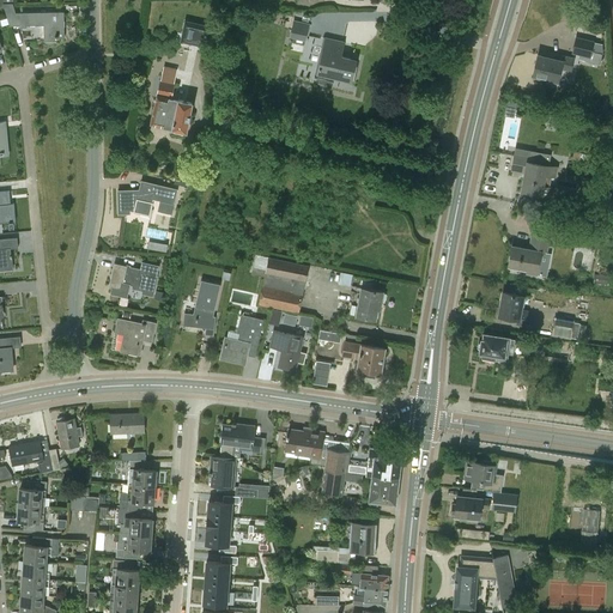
[(14,13),(12,4),(2,4),(2,5),(6,17),(8,25),(8,26),(19,26),(19,29),(25,29),(25,26),(43,25),(43,42),(56,42),(56,38),(65,37),(64,12),(14,13)]
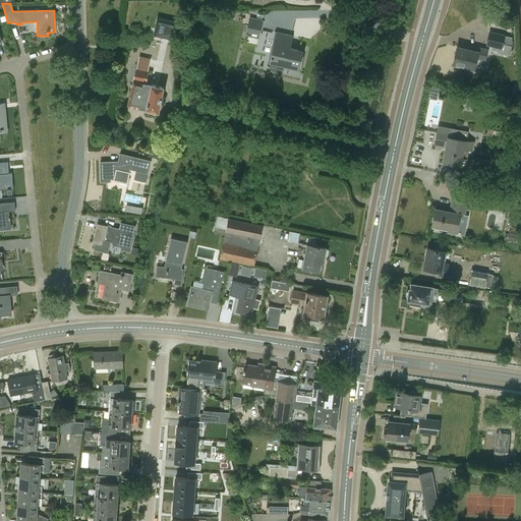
[(182,20),(160,14),(155,32),(178,37),(182,20)]
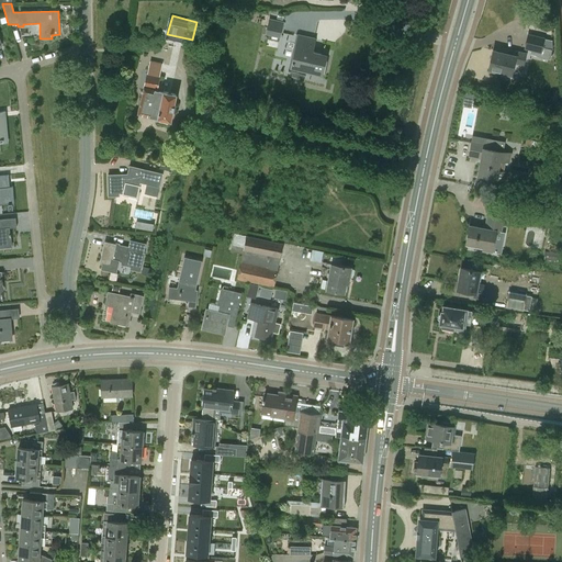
[(283,22),(269,19),(266,34),(280,37),(283,22)]
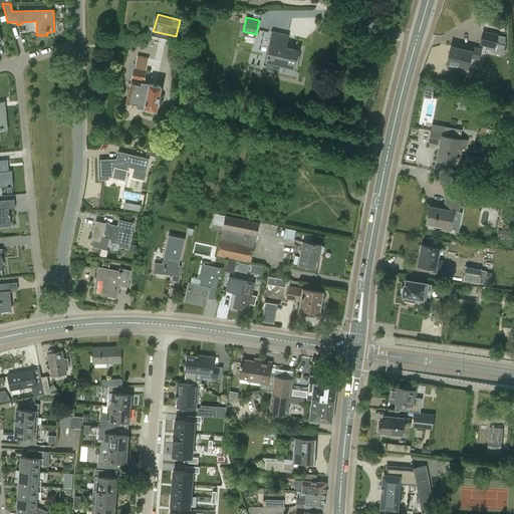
[(485,49),(503,53),(505,43),(496,41),(498,33),(483,30),(480,44),(485,45),(485,49)]
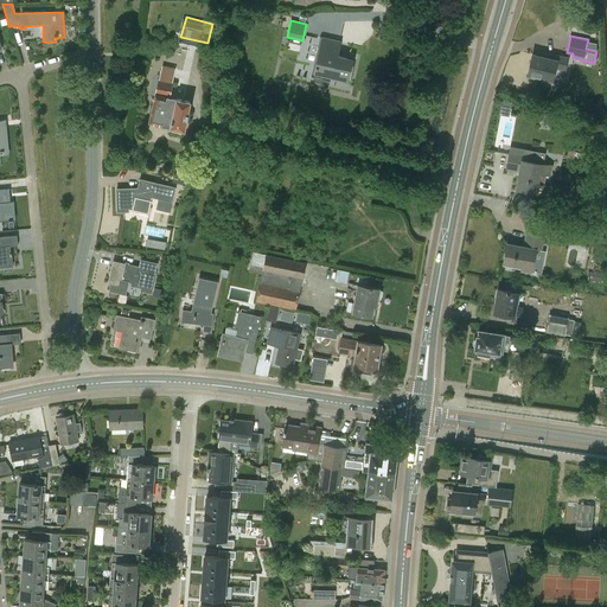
[(351,61),(336,57),(339,43),(320,38),(312,77),(310,76),(310,77),(328,82),(328,81),(326,81),(327,74),(346,78),(346,80),(346,81),(351,61)]
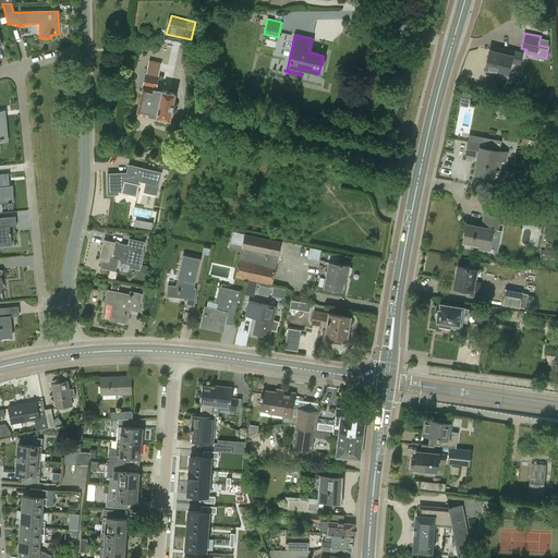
[(489,50),(485,69),(508,74),(510,61),(520,63),(522,53),(494,47),(494,51),(489,50)]
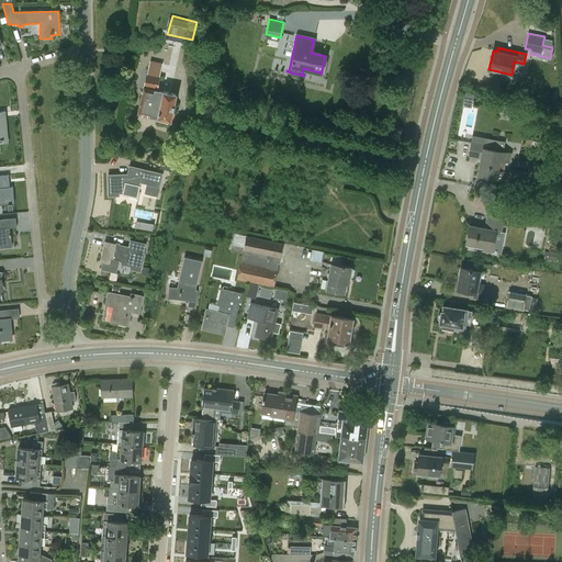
[(145,74),(136,113),(170,121),(176,94),(163,91),(163,89),(156,87),(158,77),(160,65),(149,62),(146,74),(145,74)]
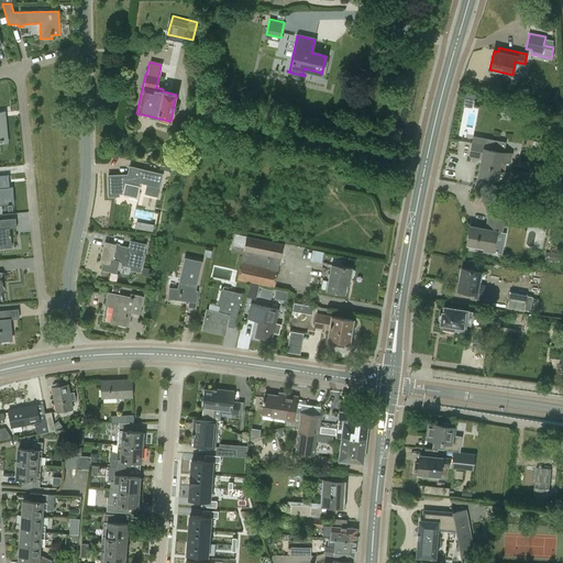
[(509,170),(499,169),(501,161),(510,162),(512,154),(485,148),(486,143),(473,141),(470,156),(482,158),(478,175),(507,180),(509,170)]
